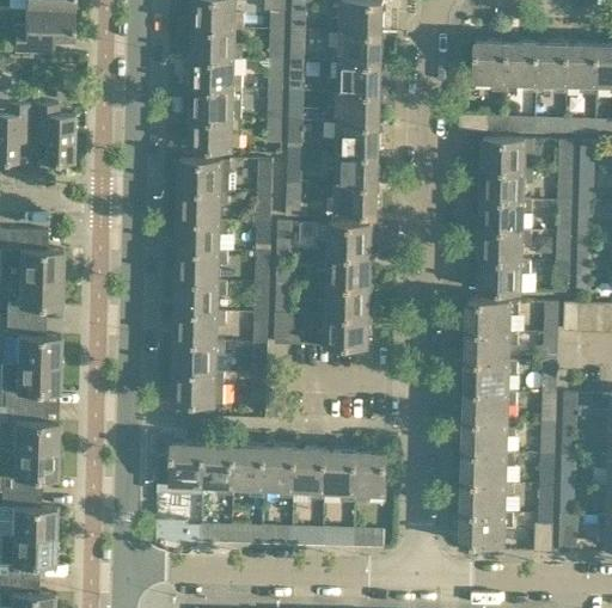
[(25,0),(25,10),(74,11),(74,0),(25,0)]
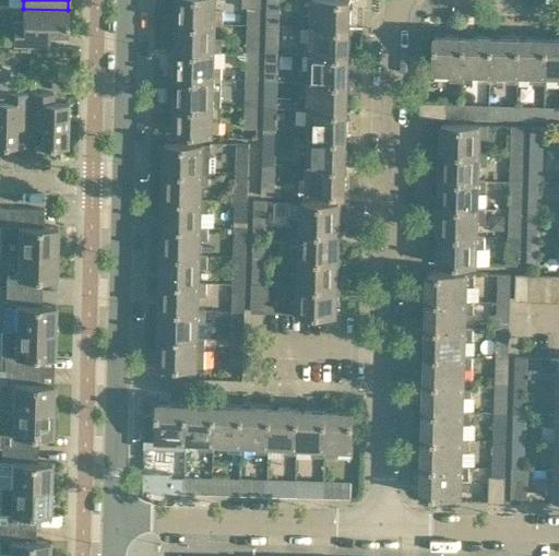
[(176,0),(176,24),(214,25),(214,27),(222,27),(223,14),(214,14),(214,0),(176,0)]
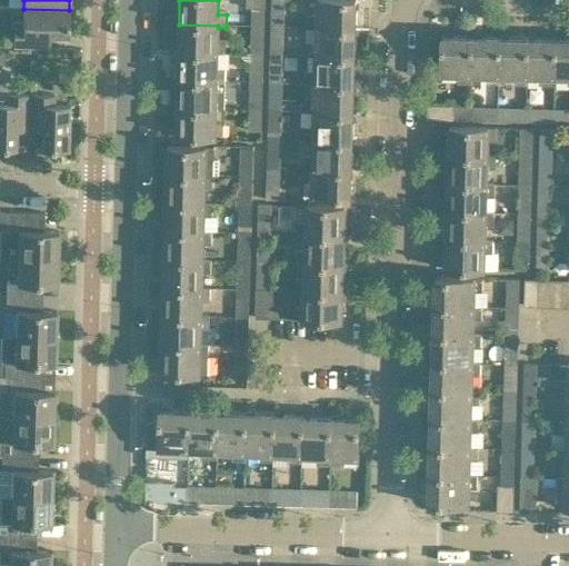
[(270,0),(270,20),(270,28),(282,28),(282,20),(282,0),(270,0)]
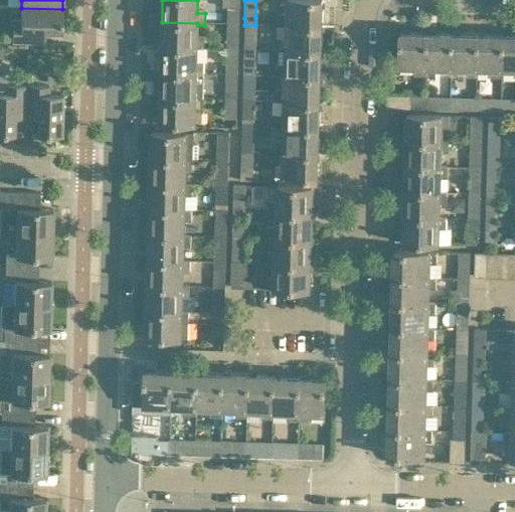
[(279,27),(286,27),(287,26),(322,27),(322,1),(292,0),(287,0),(287,16),(280,15),(279,27)]
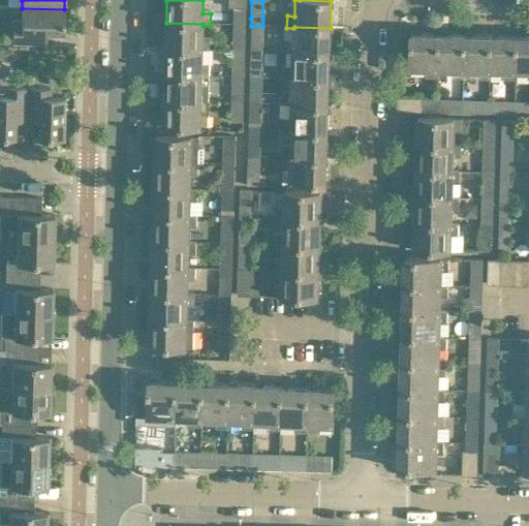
[(64,9),(22,8),(22,23),(12,23),(12,47),(30,47),(41,47),(45,47),(47,34),(64,35),(64,9)]
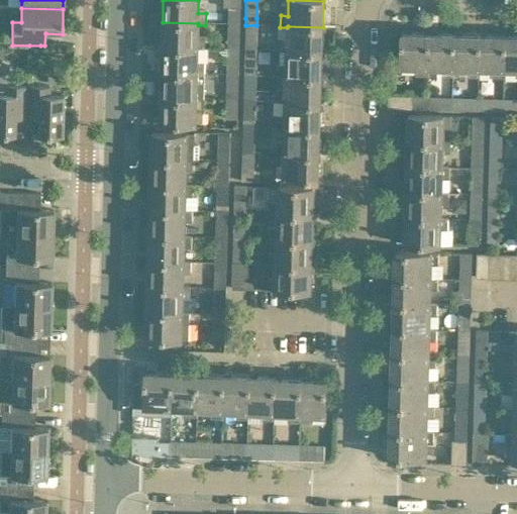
[(229,9),(228,24),(239,24),(239,17),(240,9),(229,9)]
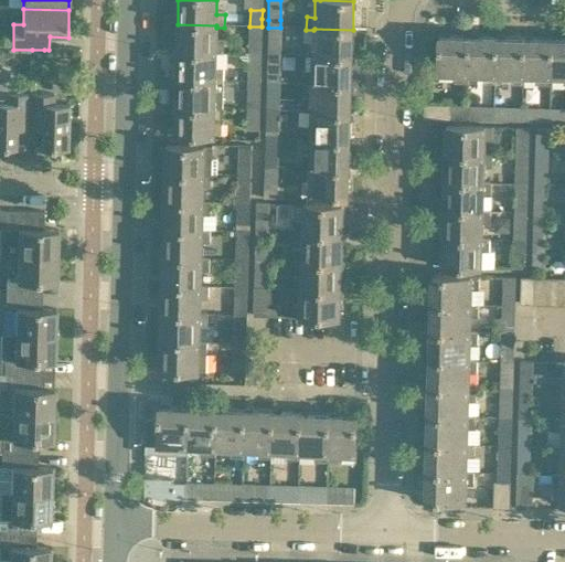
[(178,24),(177,53),(215,54),(215,55),(224,55),(224,43),(216,42),(216,28),(216,25),(178,24)]
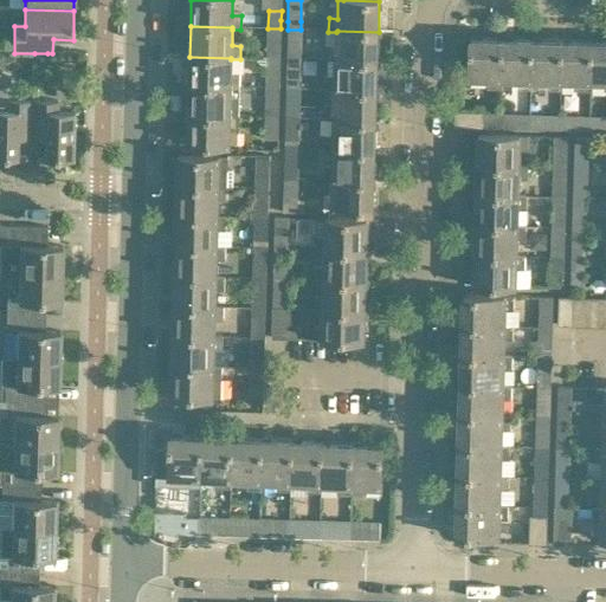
[(268,28),(266,51),(281,51),(281,28),(268,28)]
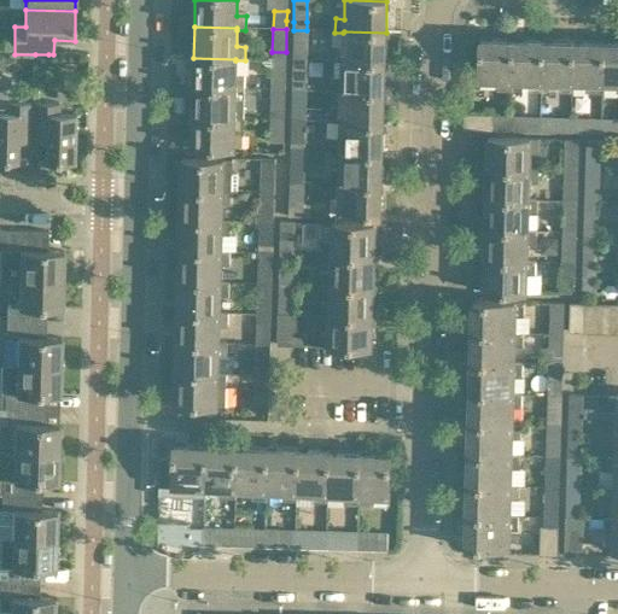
[(292,53),(307,53),(307,30),(293,30),(292,53)]
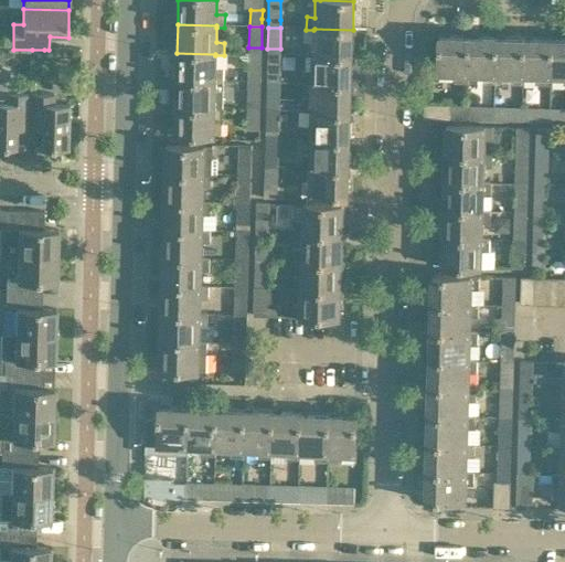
[(306,44),(306,56),(352,57),(353,30),(315,29),(313,30),(313,44),(306,44)]
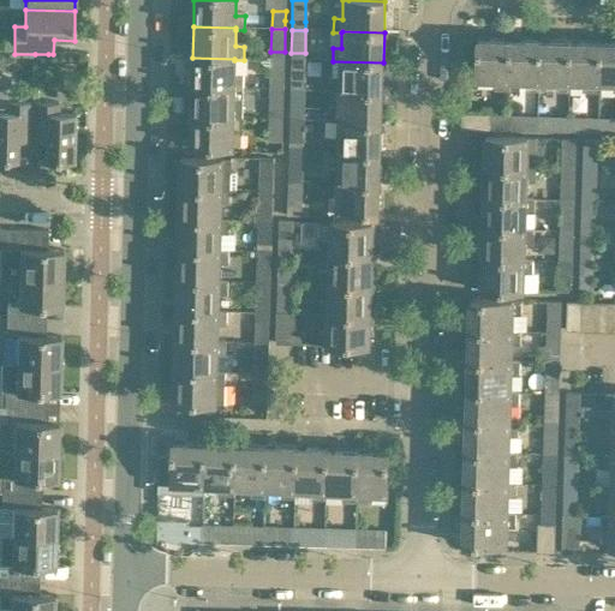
[(508,93),(508,84),(507,83),(508,42),(477,41),(476,83),(495,83),(495,91),(508,93)]
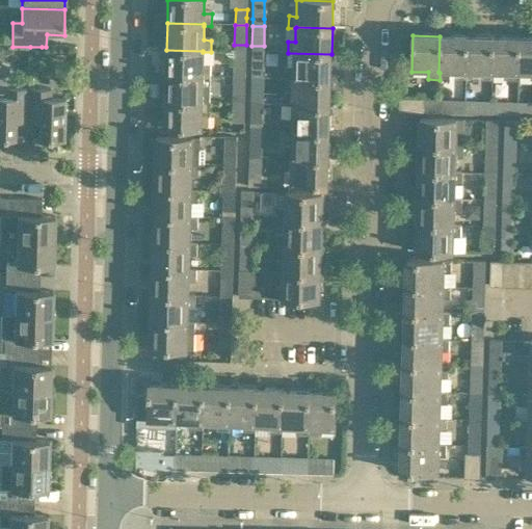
[(466,80),(467,73),(466,73),(466,36),(440,36),(439,72),(440,73),(454,73),(454,80),(466,80)]
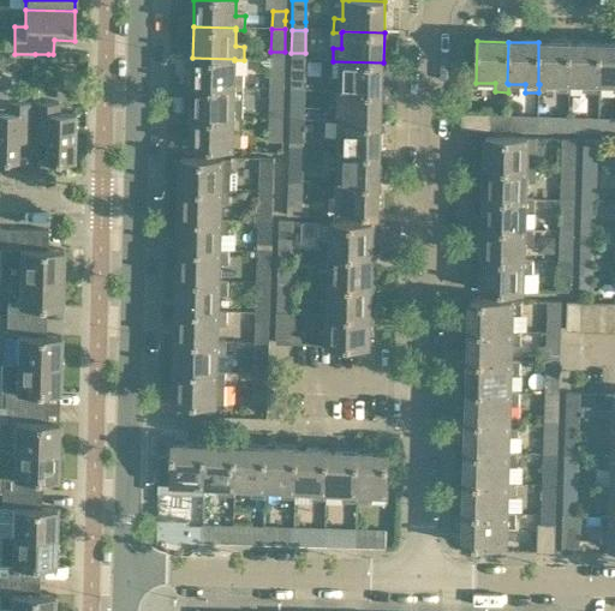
[(569,94),(569,85),(568,85),(569,43),(538,42),(538,84),(539,84),(556,85),(555,94),(569,94)]
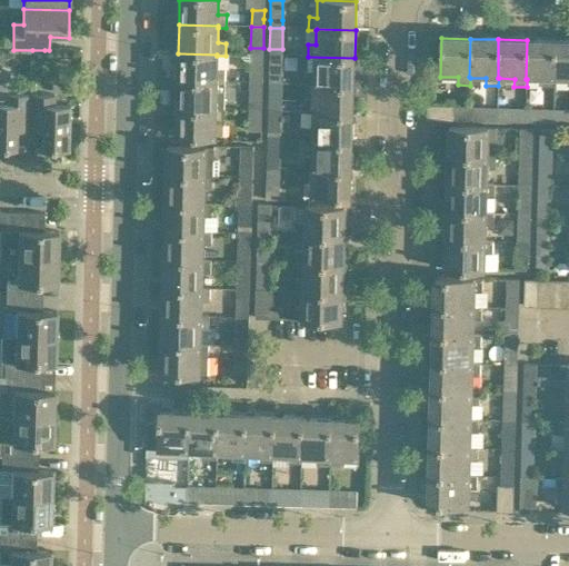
[(555,88),(556,80),(553,80),(555,41),(527,40),(526,79),(527,79),(542,79),(542,87),(555,88)]
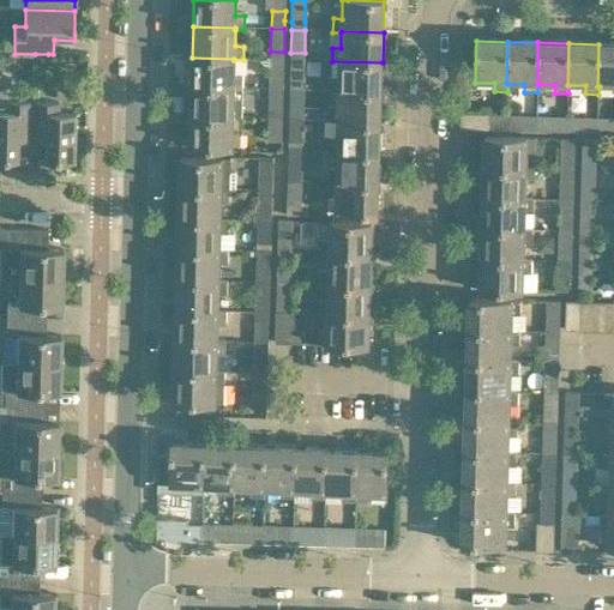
[(613,43),(599,44),(597,86),(600,86),(613,85),(613,43)]
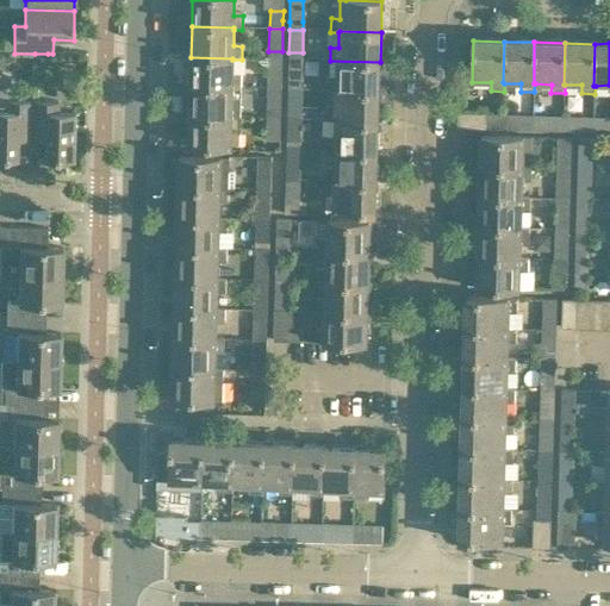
[(35,54),(33,68),(47,68),(48,54),(35,54)]
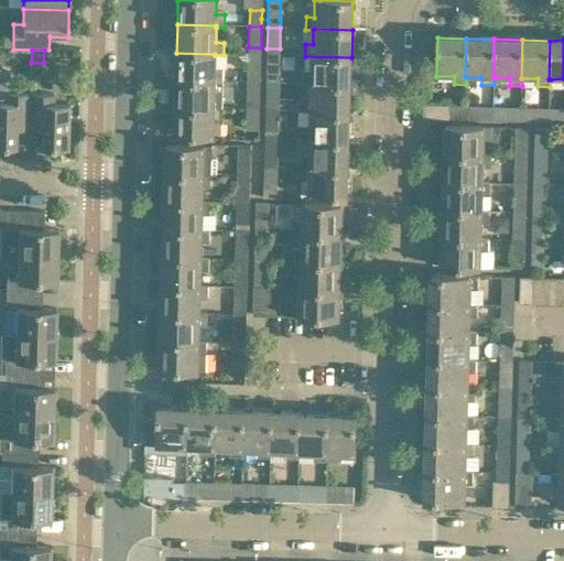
[(176,53),(176,81),(214,82),(215,83),(223,83),(223,71),(215,71),(215,55),(215,54),(176,53)]
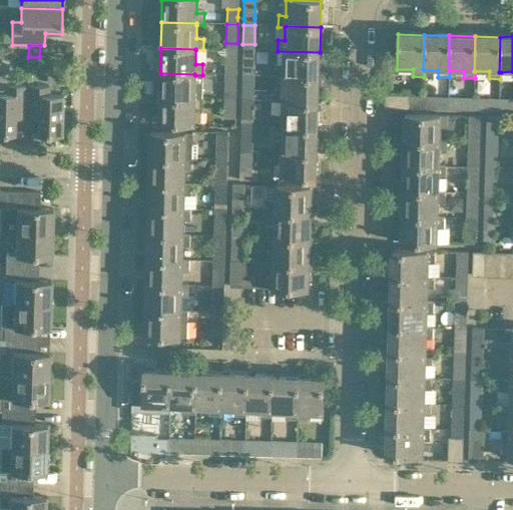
[(225,49),(225,68),(236,69),(237,50),(225,49)]
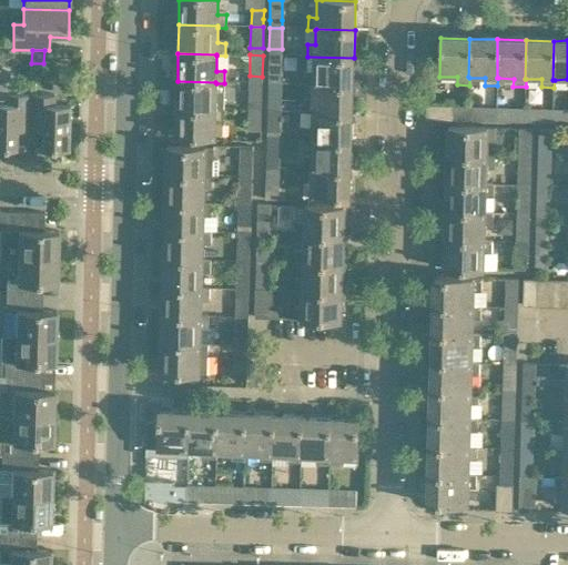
[(269,77),(281,77),(282,56),(269,56),(269,77)]
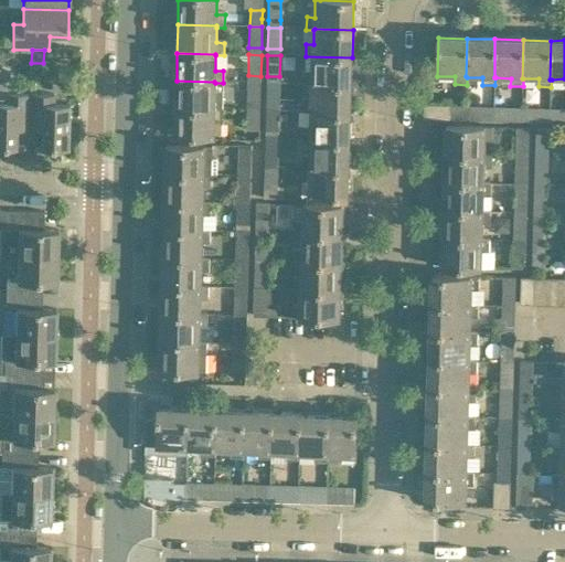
[(305,85),(312,85),(351,86),(352,57),(306,56),(305,72),(305,85)]
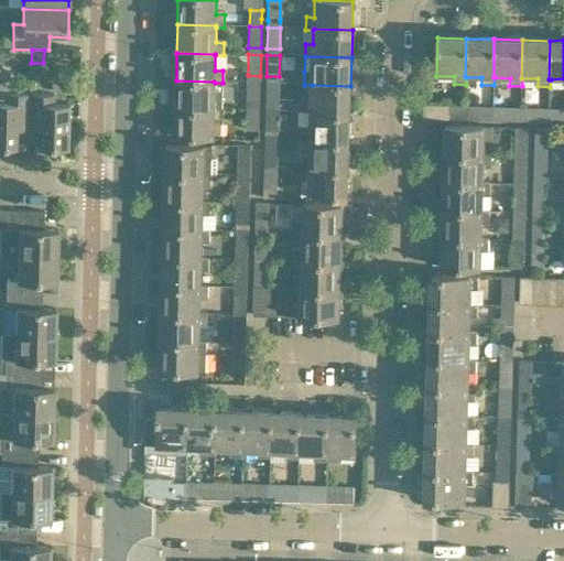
[(176,81),(175,108),(214,109),(214,111),(221,111),(223,98),(223,83),(215,83),(214,82),(176,81)]
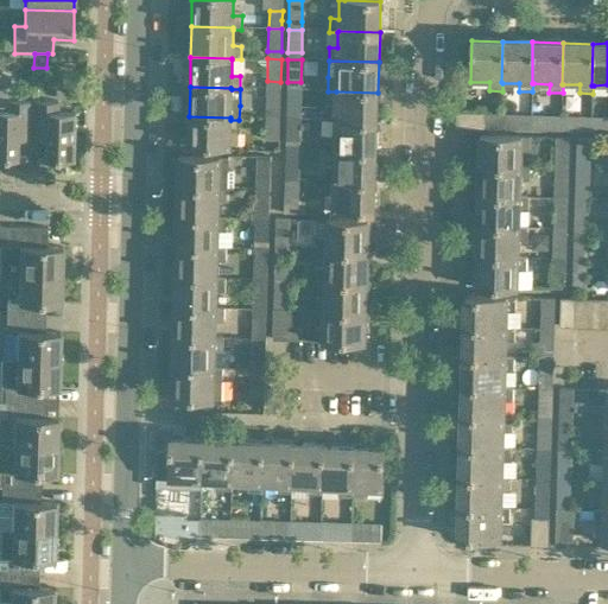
[(267,89),(266,112),(280,112),(280,89),(267,89)]
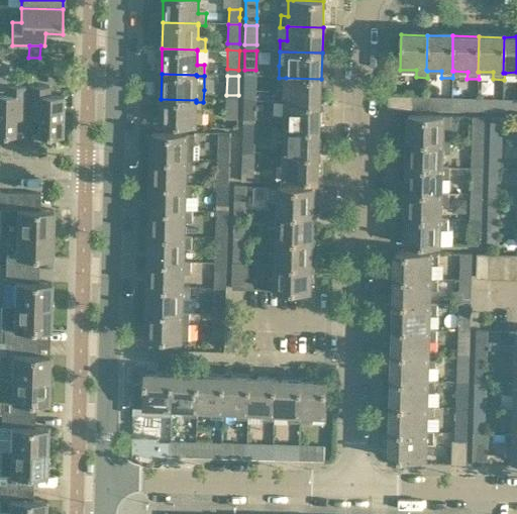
[(243,95),(254,96),(255,77),(244,76),(243,95)]
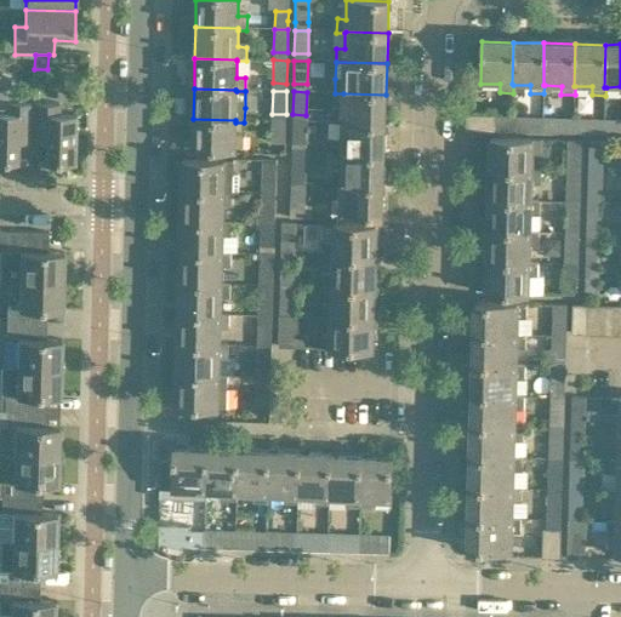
[(334,125),(342,125),(342,124),(385,125),(386,95),(343,93),(343,110),(334,110),(334,125)]
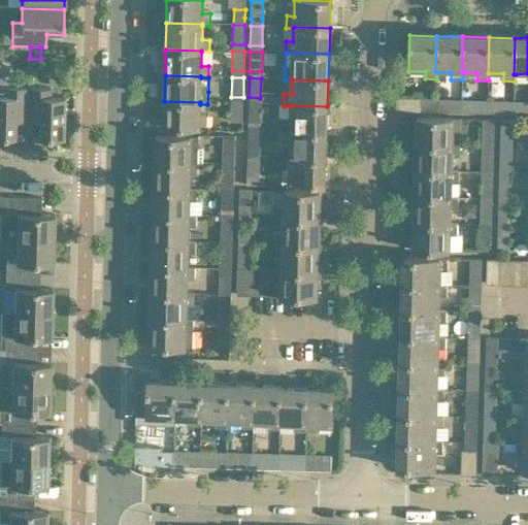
[(15,121),(27,121),(28,89),(7,88),(7,84),(0,80),(0,138),(14,139),(15,121)]
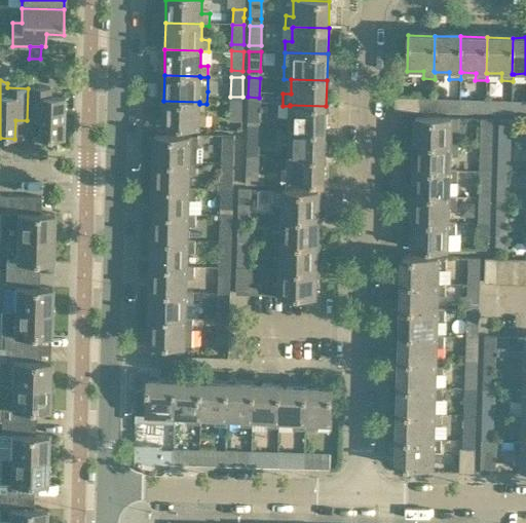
[(28,88),(27,120),(38,120),(38,121),(38,122),(38,140),(65,140),(66,98),(50,98),(50,89),(30,88),(28,88)]
